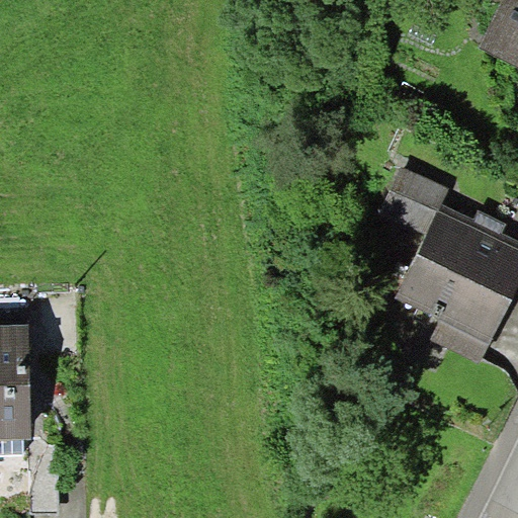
[(517,0),(502,0),(480,47),(517,65),(517,0)]
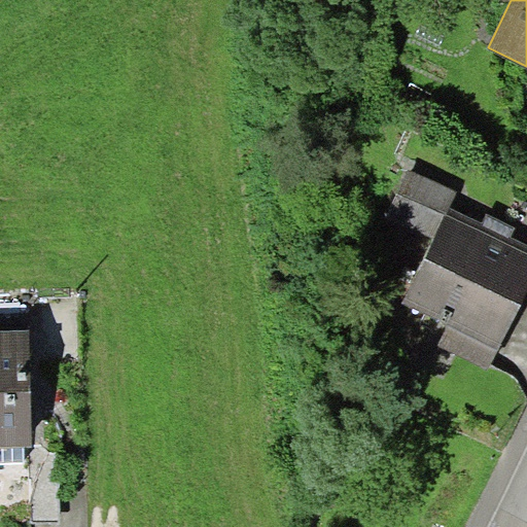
[(386,214),(434,238),(450,207),(457,191),(409,168),(386,214)]
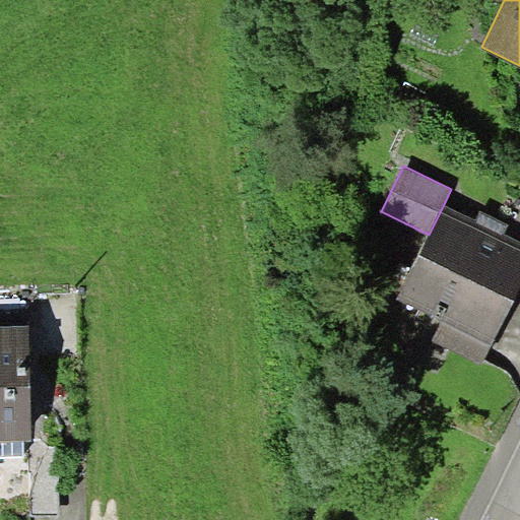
[(519,287),(519,240),(505,233),(476,219),(444,204),(429,235),(398,298),(443,319),(433,339),(483,364),(519,287)]
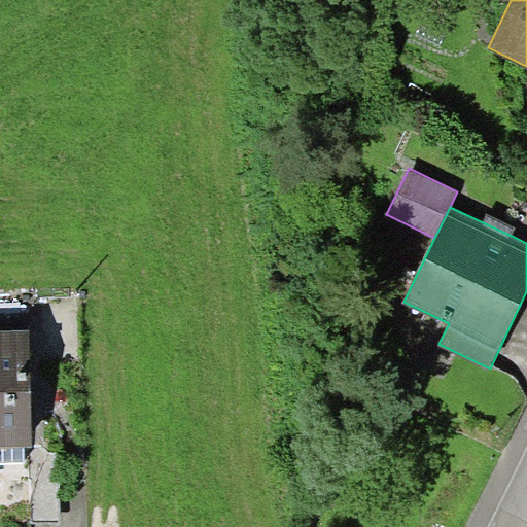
[(488,213),(483,222),(512,236),(516,227),(488,213)]
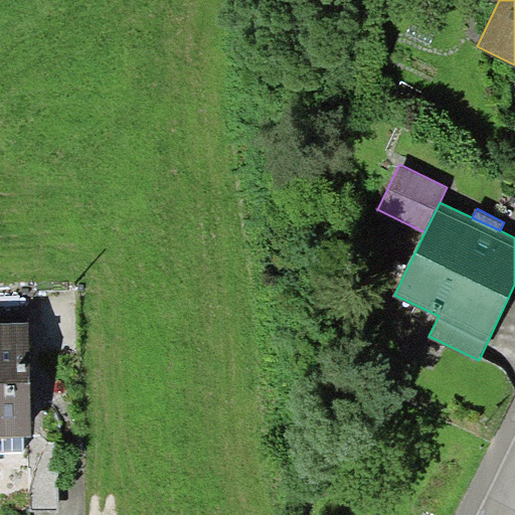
[(29,322),(0,322),(0,437),(24,437),(32,437),(29,322)]
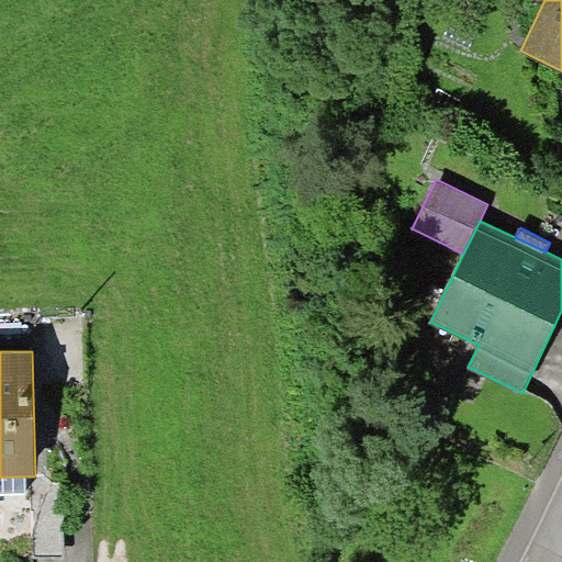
[(0,494),(26,494),(26,476),(0,476),(0,494)]
